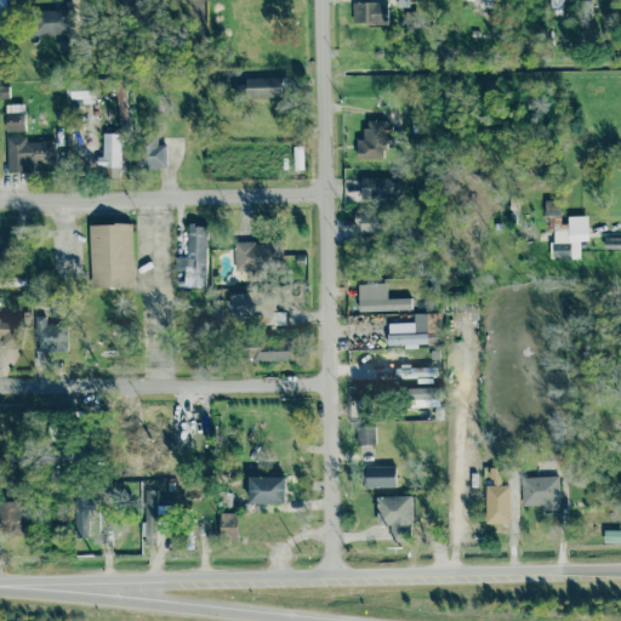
[(387,23),(387,3),(352,3),(353,24),(387,23)]
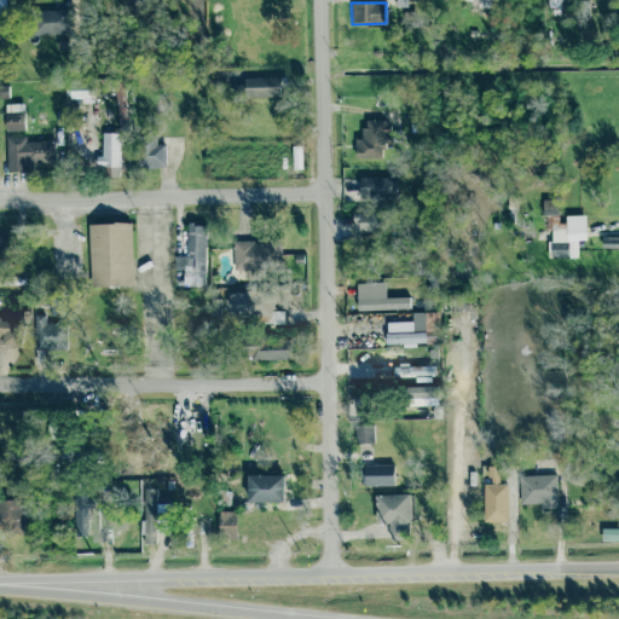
[(68,10),(33,11),(34,35),(69,34),(68,10)]
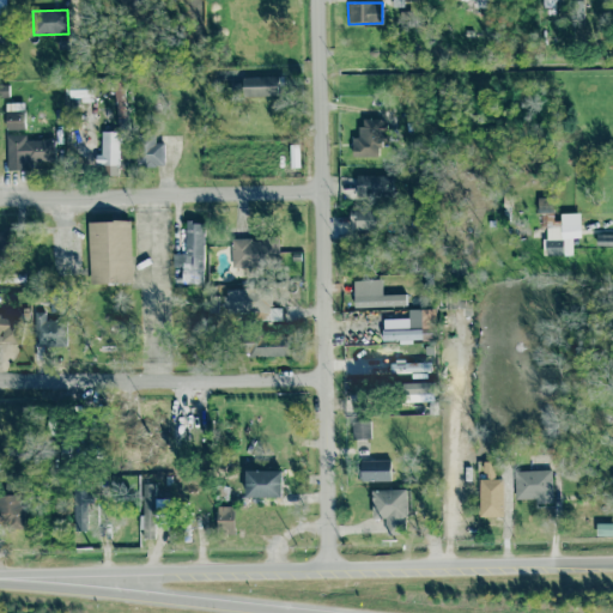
[(242,77),(242,97),(278,96),(278,76),(242,77)]
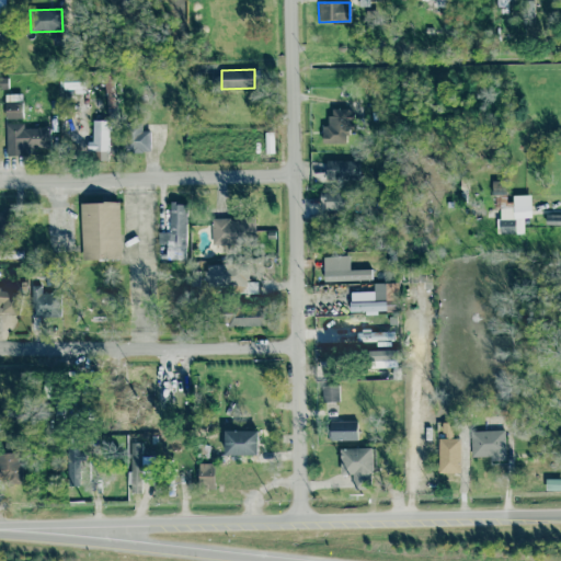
[(21,94),(6,94),(7,118),(22,118),(21,94)]
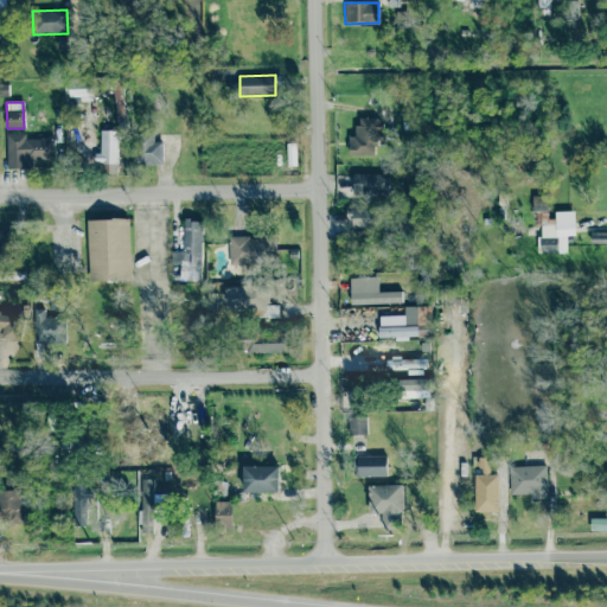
[(377,155),(378,117),(357,117),(356,136),(349,136),(349,154),(377,155)]
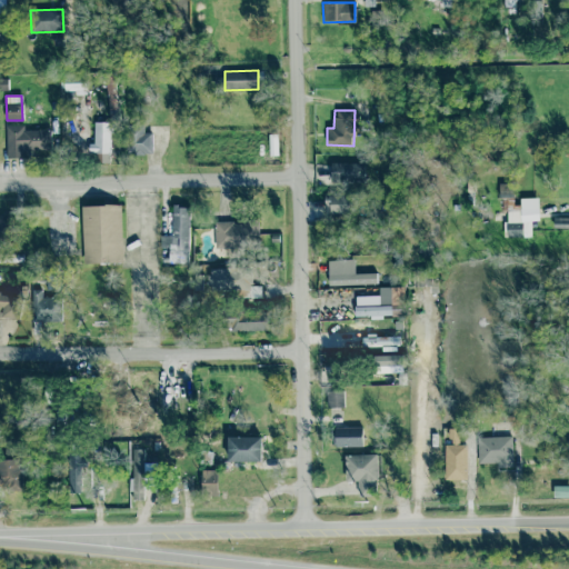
[(111,122),(92,122),(92,153),(111,153),(111,122)]
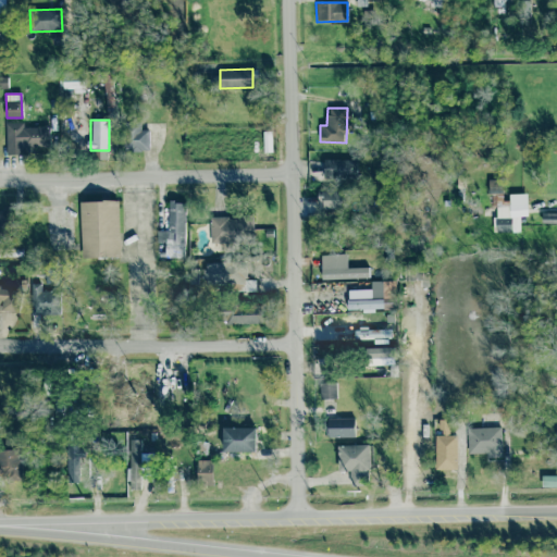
[(49,147),(48,126),(24,127),(24,122),(5,123),(7,155),(23,153),(23,148),(49,147)]
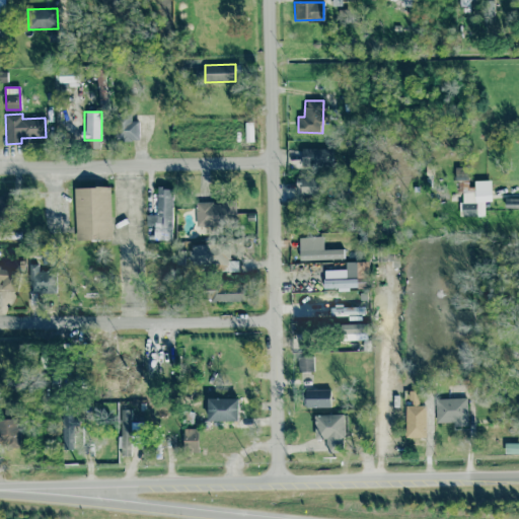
[(139,141),(139,121),(132,121),(132,116),(116,116),(116,141),(139,141)]
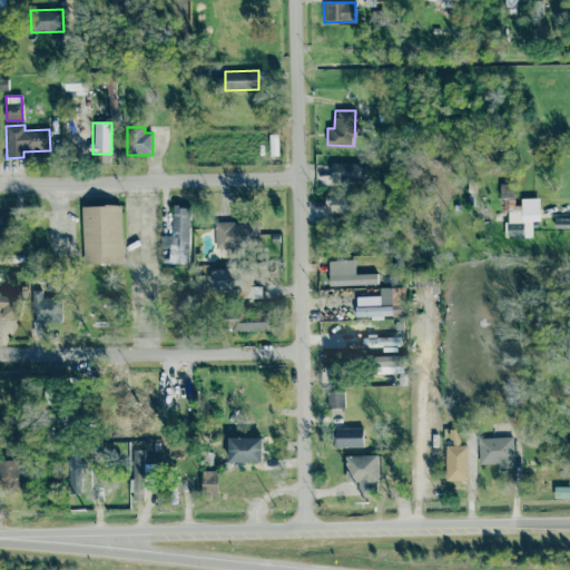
[(331,184),(364,184),(365,164),(332,163),(331,184)]
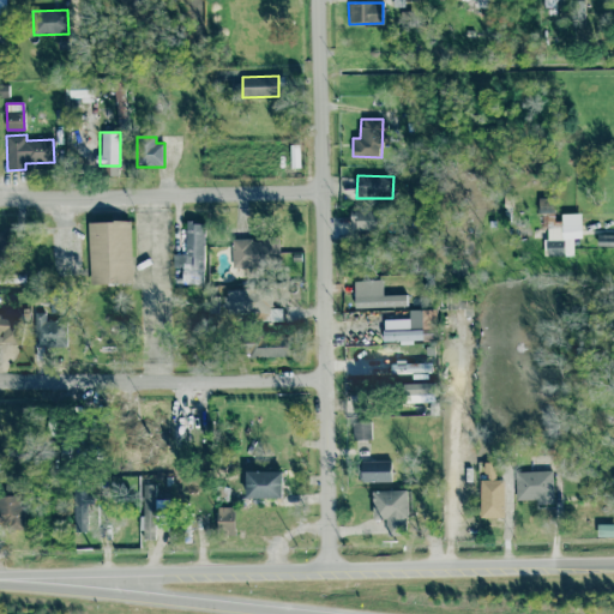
[(573,256),(572,238),(581,238),(581,223),(554,223),(553,198),(542,198),(545,256),(573,256)]
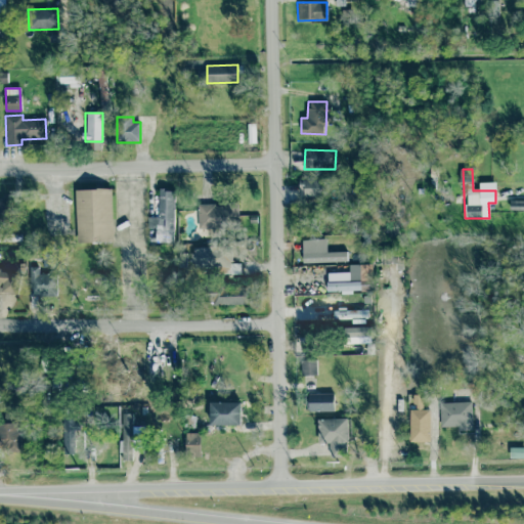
[(322,179),(299,179),(299,198),(323,197),(322,179)]
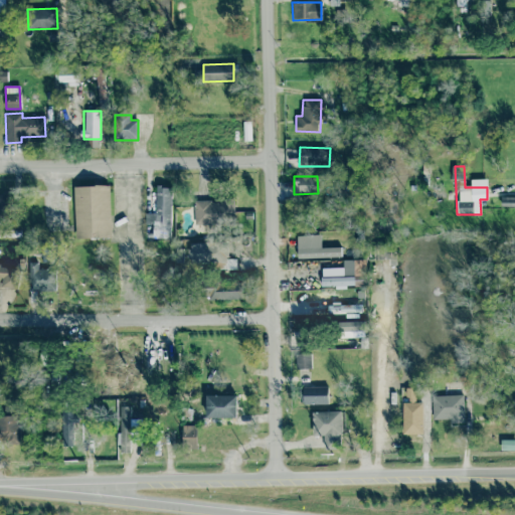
[(75,238),(111,237),(110,185),(73,186),(75,238)]
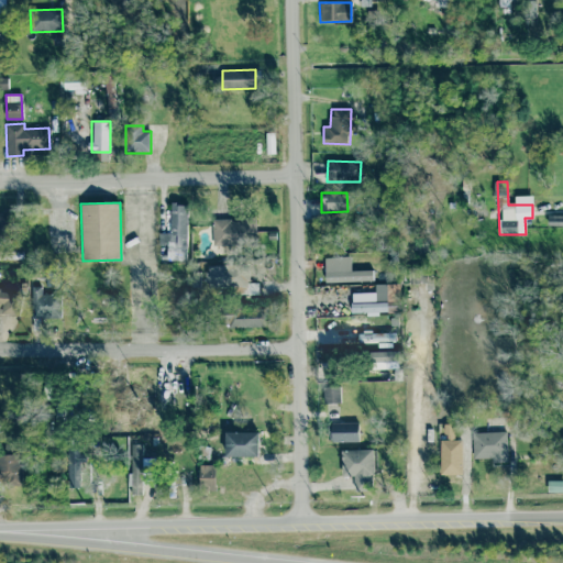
[(169,233),(159,233),(158,245),(167,245),(167,260),(186,261),(188,203),(170,203),(169,233)]
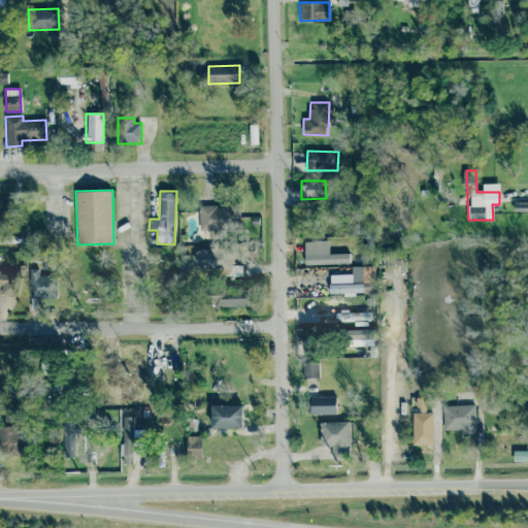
[(8,200),(0,199),(0,215),(8,215),(8,200)]
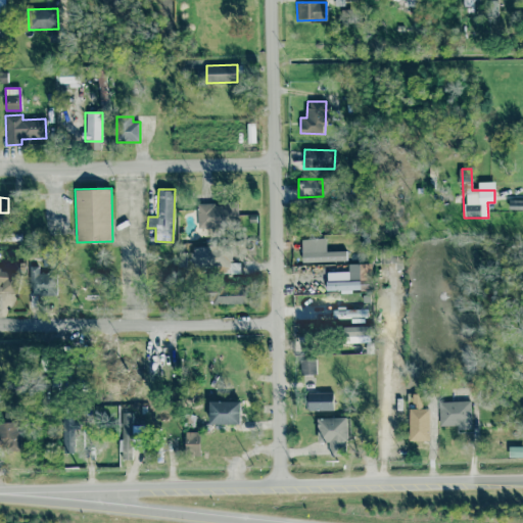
[(197,205),(197,227),(237,226),(237,203),(197,205)]
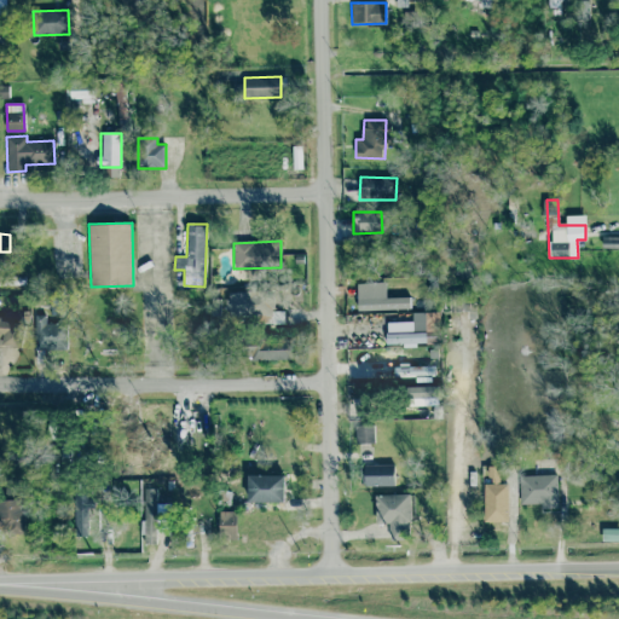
[(358,311),(410,308),(410,298),(386,298),(386,282),(357,283),(358,311)]
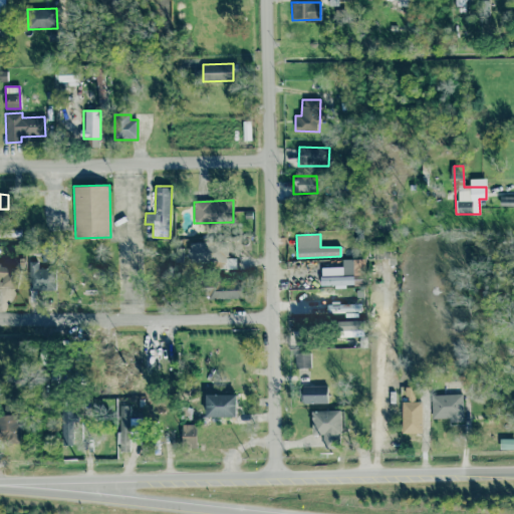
[(227,243),(188,242),(187,262),(217,263),(217,268),(236,269),(236,258),(227,258),(227,243)]
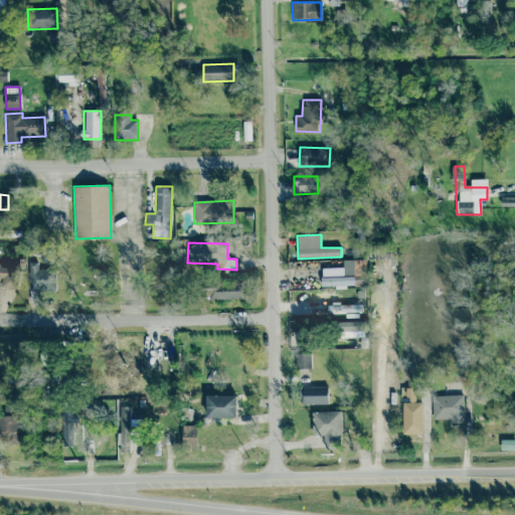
[(322,286),(353,286),(353,275),(364,275),(364,260),(343,260),(343,268),(322,268),(322,286)]
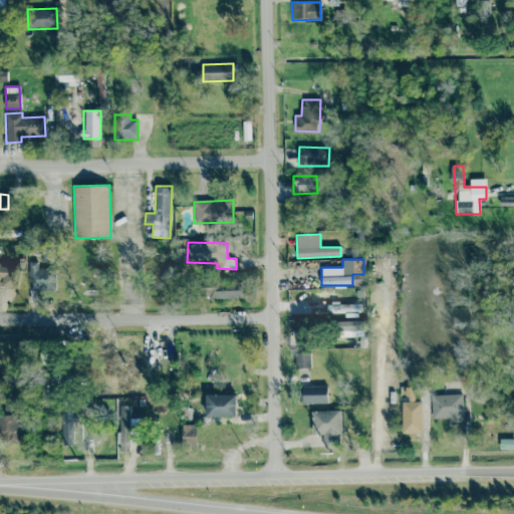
[(28,291),(55,290),(55,268),(37,269),(37,261),(28,261),(28,291)]
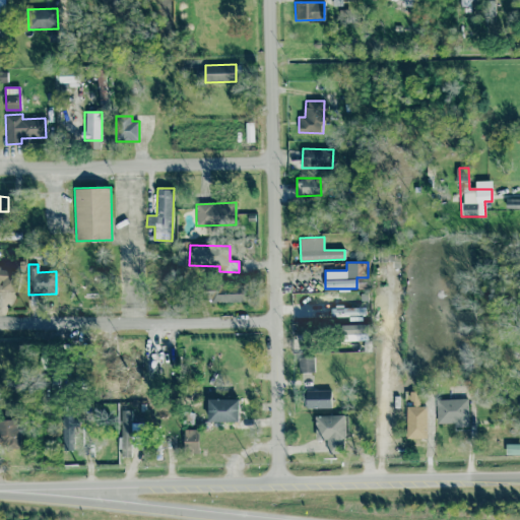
[(0,268),(0,288),(17,289),(18,269),(0,268)]
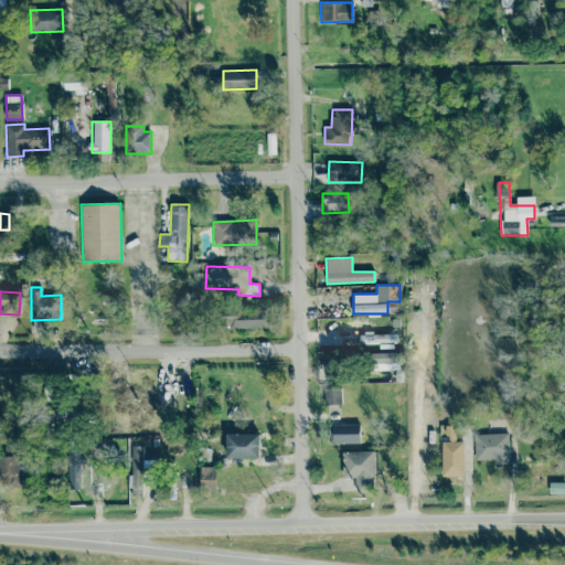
[(265,328),(265,308),(226,309),(226,329),(265,328)]
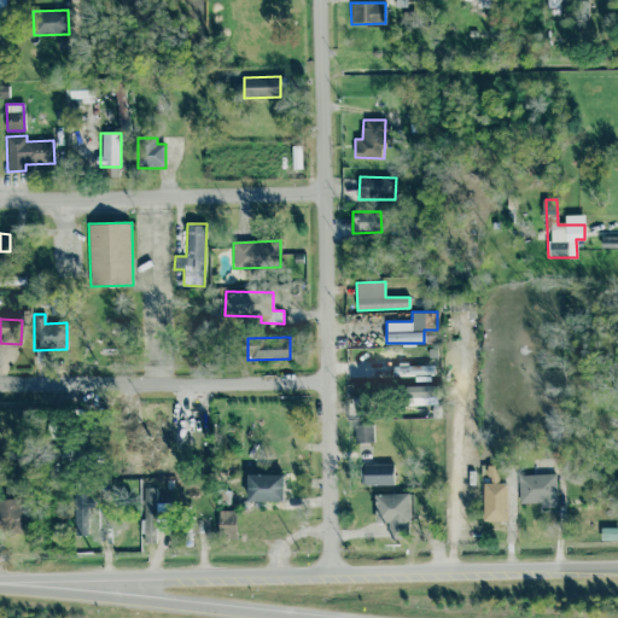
[(436,397),(436,385),(403,386),(403,397),(409,397),(409,404),(421,404),(420,397),(436,397)]
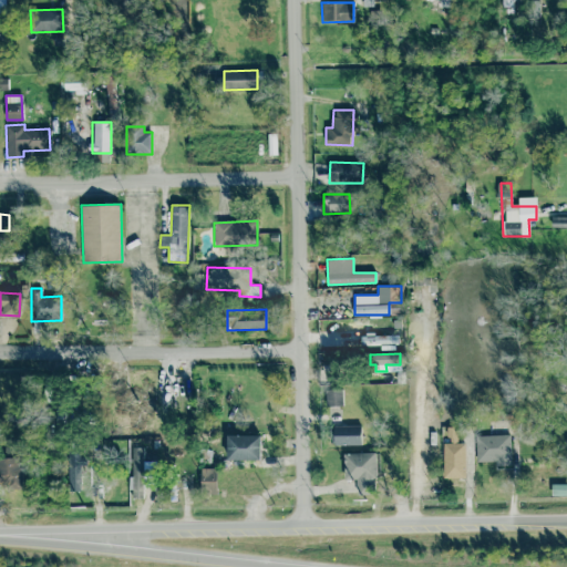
[(342,406),(342,388),(326,388),(326,406),(342,406)]
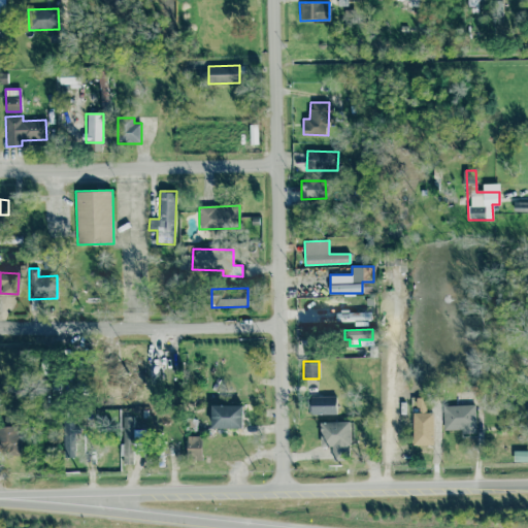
[(310,397),(311,415),(336,414),(336,396),(310,397)]
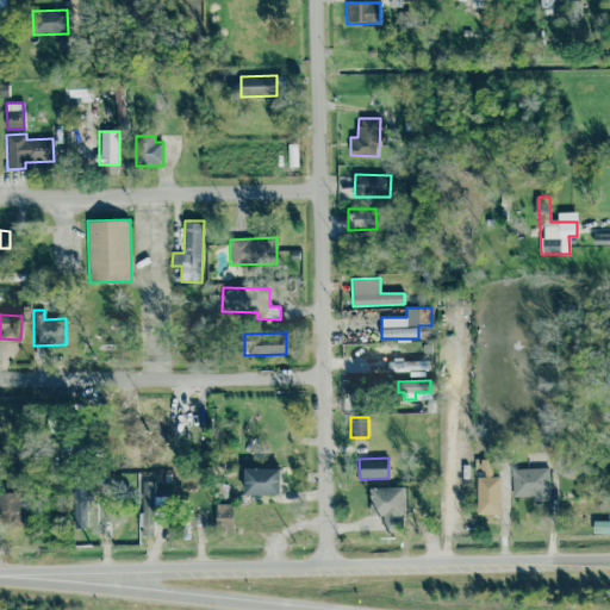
[(280,495),(280,468),(244,468),(244,495),(280,495)]
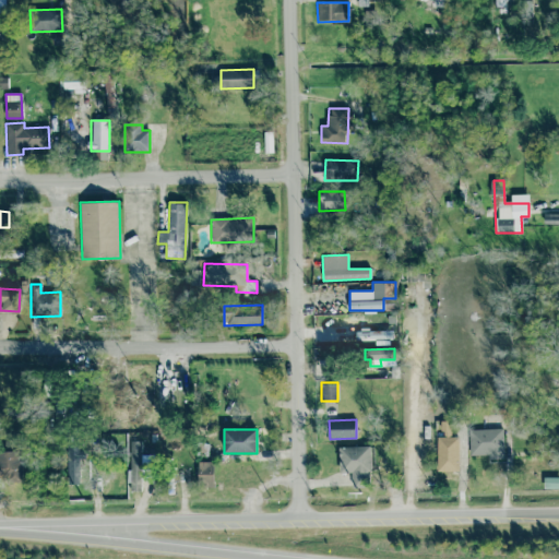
[(471,455),(488,454),(488,459),(503,458),(503,429),(470,429),(471,455)]
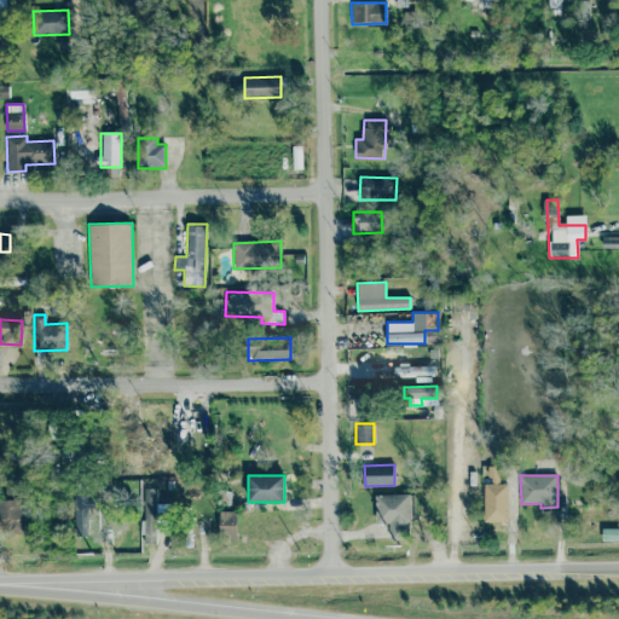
[(507,484),(484,484),(484,522),(508,521),(507,484)]
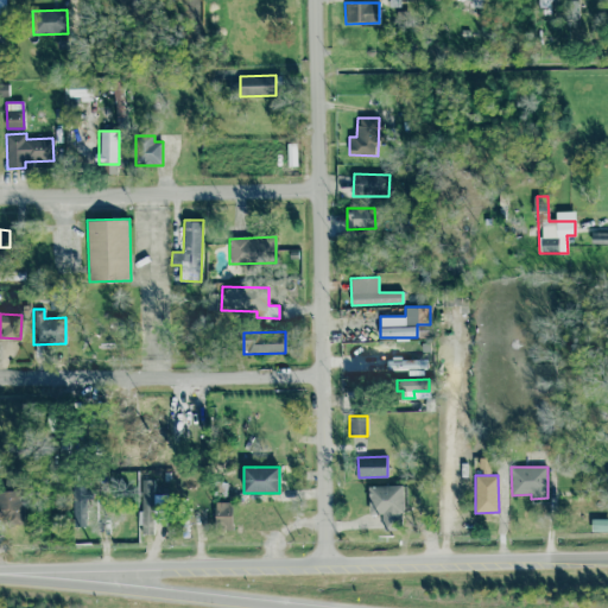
[(153,480),(141,480),(140,533),(153,534),(153,512),(163,512),(164,495),(153,494),(153,480)]
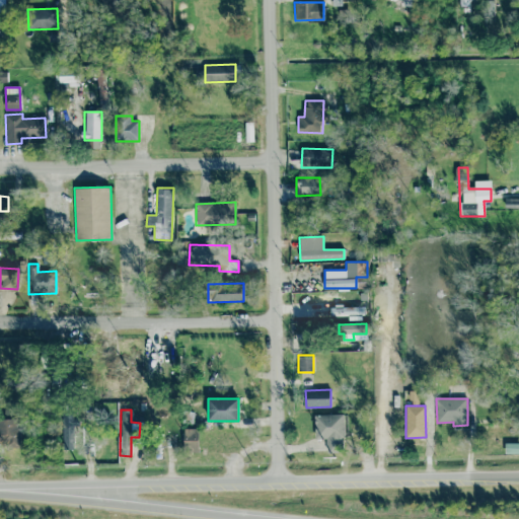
[(73,414),(61,415),(62,450),(74,449),(73,414)]
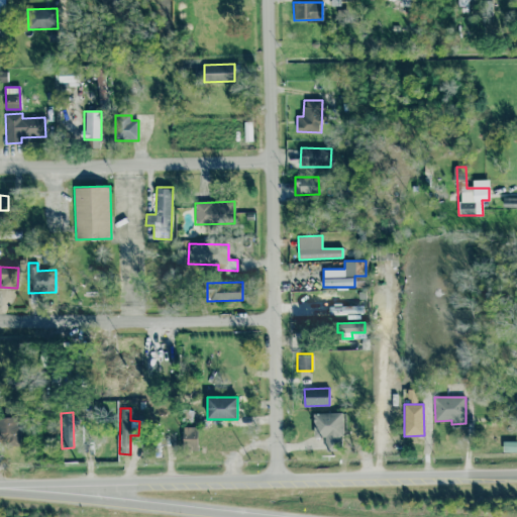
[(343,443),(342,413),(313,413),(314,437),(326,437),(326,451),(336,451),(336,443),(343,443)]
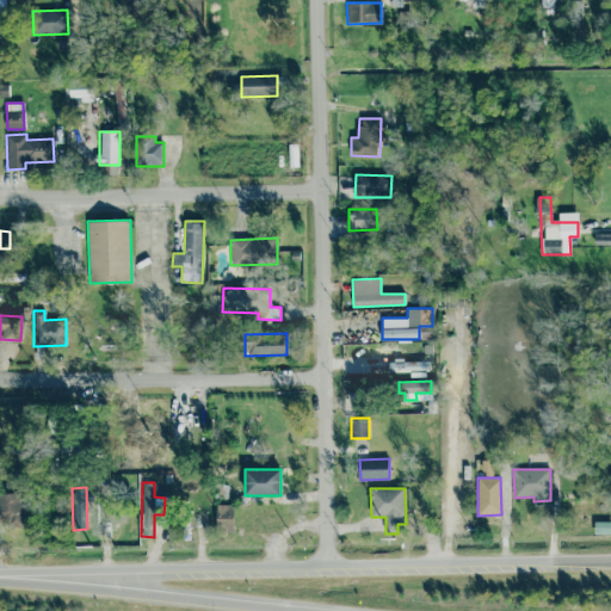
[(24,493),(0,493),(0,529),(23,530),(24,493)]
